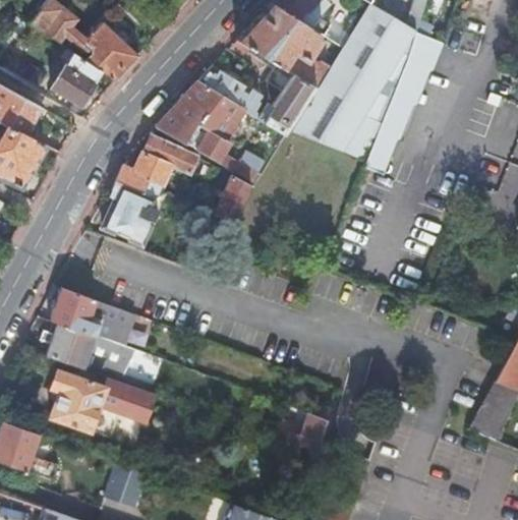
[(45,0),(30,22),(58,42),(74,16),(50,0),(45,0)]
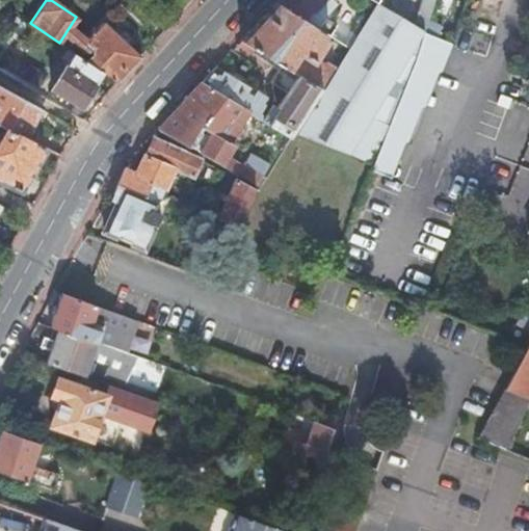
[(336,3),(332,0),(279,0),(276,3),(328,34),(350,48),(356,37),(326,19),(336,3)]
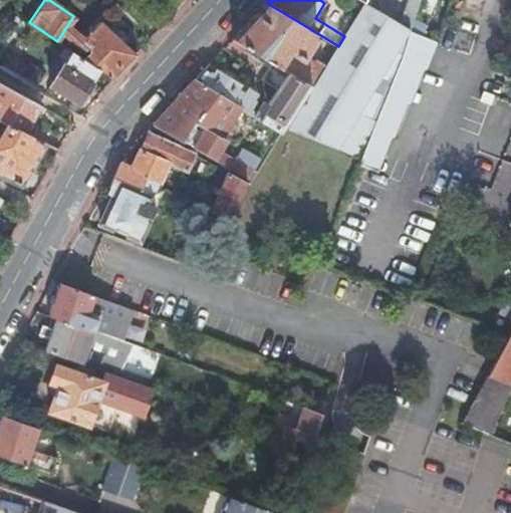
[(362,0),(365,1),(344,36),(338,46),(326,64),(312,87),(285,127),(338,149),(411,31),(402,26),(372,6),(375,0),(362,0)]
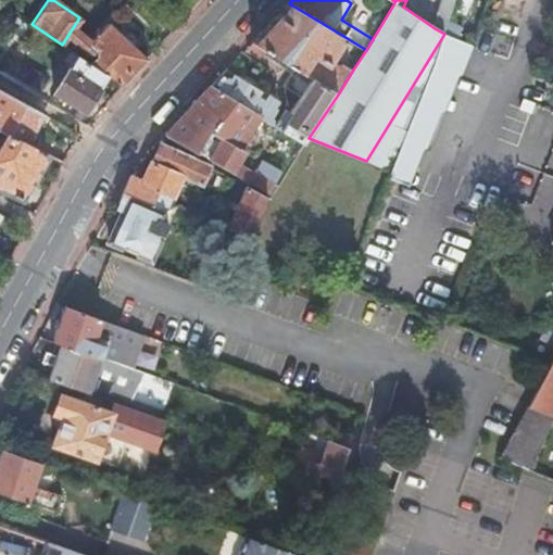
[(443,0),(435,28),(444,34),(445,35),(456,0),(443,0)]
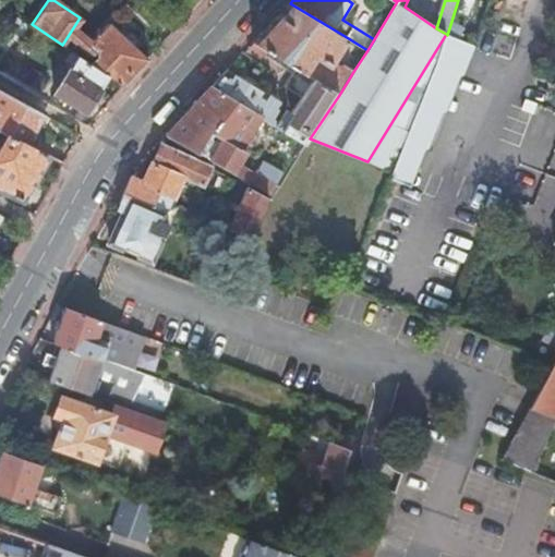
[(345,36),(290,3),(260,37),(254,43),(268,50),(297,69),(339,95),(354,70),(345,64),(341,69),(329,61),(345,36)]
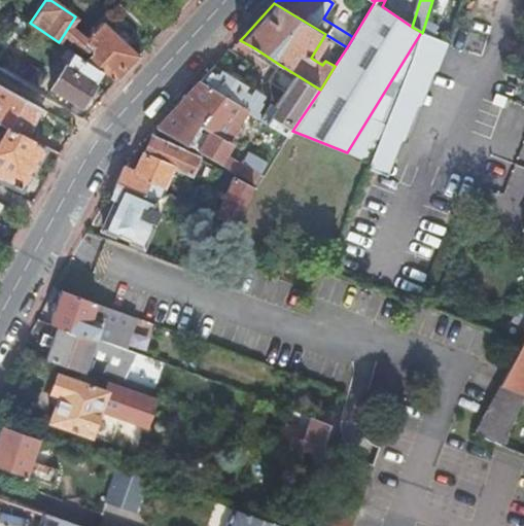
[(103,71),(117,82),(142,56),(105,20),(90,36),(91,36),(88,40),(92,44),(94,51),(86,61),(102,72),(103,71)]
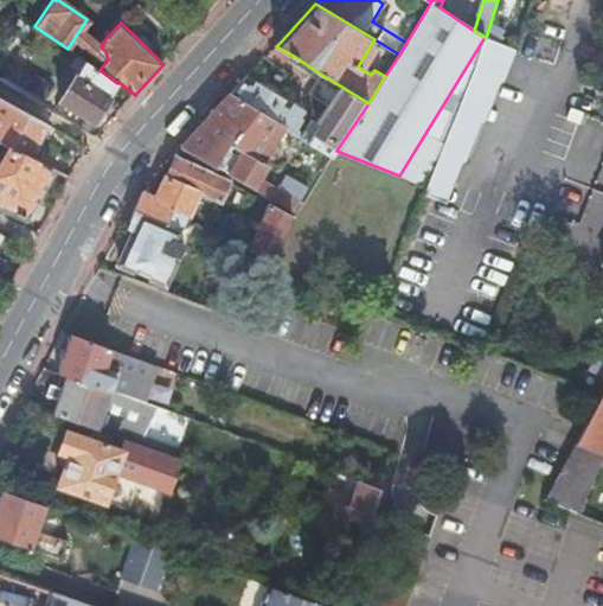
[(486,38),(485,37),(399,176),(428,189),(476,64),(486,39),(486,38)]
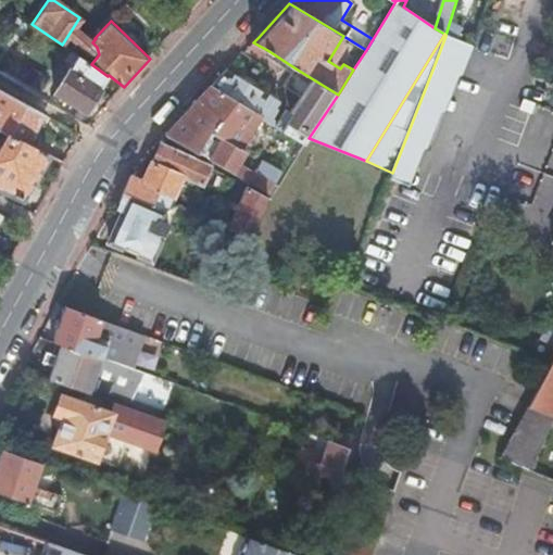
[(399,179),(412,185),(425,148),(429,146),(442,111),(447,109),(459,75),(465,73),(475,45),(445,36),(437,59),(392,173),(391,177),(392,178),(393,177),(399,179)]
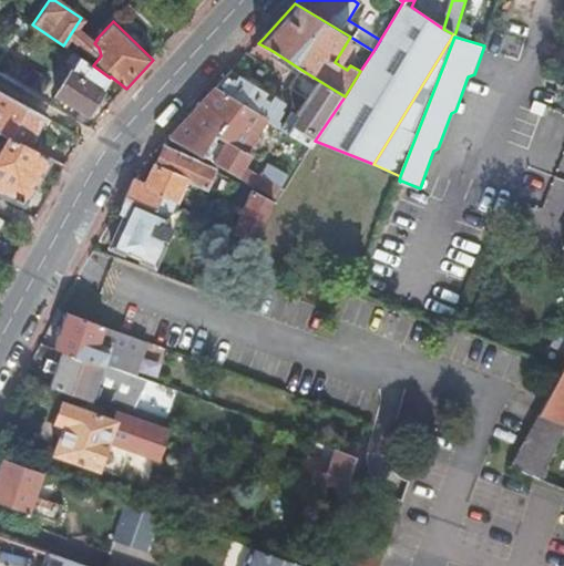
[(268,58),(273,51),(258,43),(254,48),(268,58)]
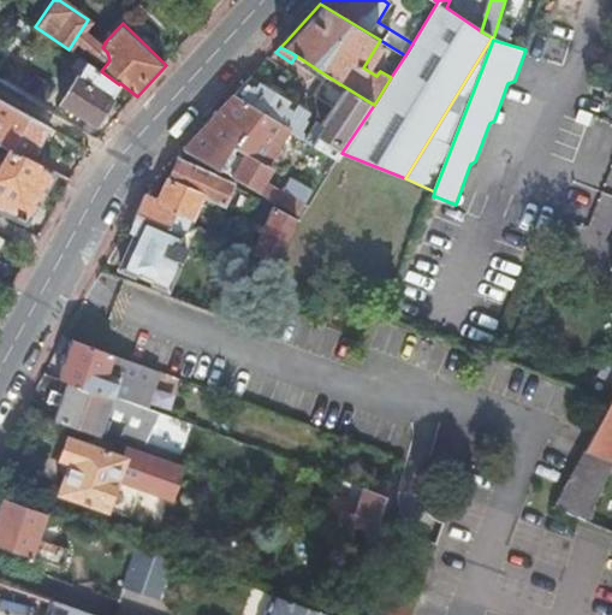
[(93,124),(119,84),(101,71),(87,61),(58,108),(63,111),(66,106),(93,124)]
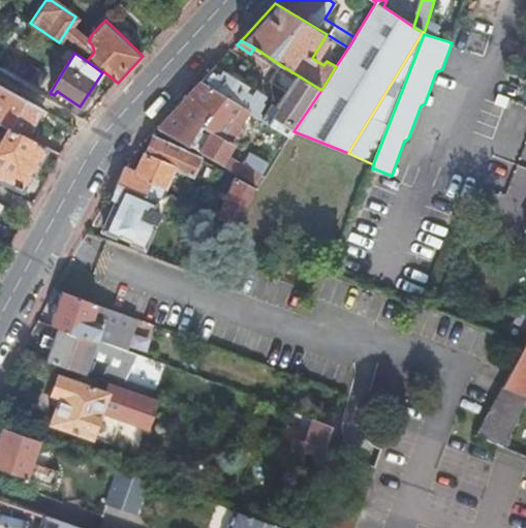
[(291,136),(294,131),(321,90),(281,65),(279,70),(284,73),(279,82),(280,83),(278,85),(288,92),(278,109),(273,105),(264,120),(291,136)]
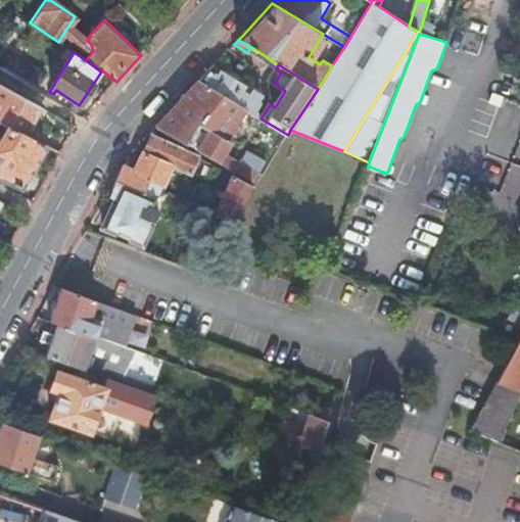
[(40,84),(46,74),(31,65),(25,76),(40,84)]
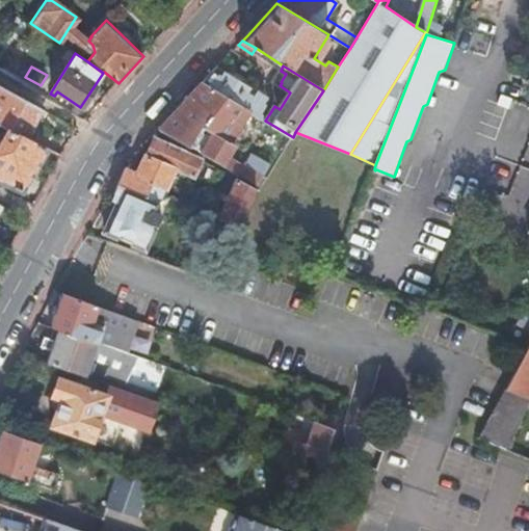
[(250,111),(259,116),(266,104),(264,103),(266,99),(257,93),(258,90),(218,67),(204,82),(250,111)]
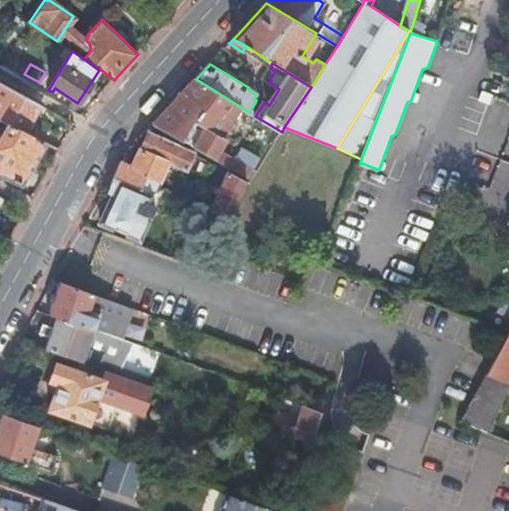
[(236,115),(241,107),(196,79),(175,102),(154,125),(183,141),(195,121),(205,127),(193,146),(236,171),(251,179),(253,176),(262,158),(245,148),(238,159),(222,149),(228,138),(224,135),(236,115)]
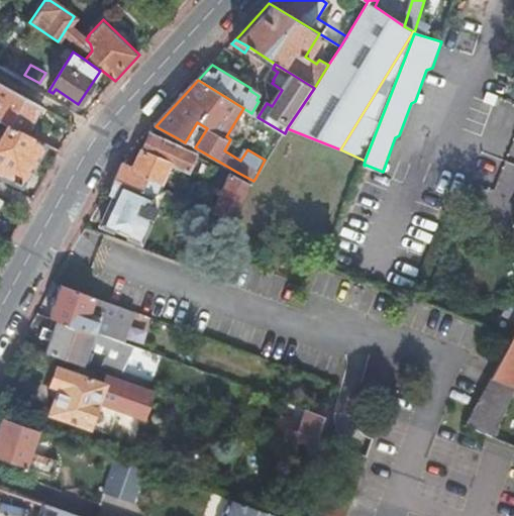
[(36,113),(40,106),(0,84),(0,119),(8,123),(33,137),(40,125),(32,120),(36,113)]
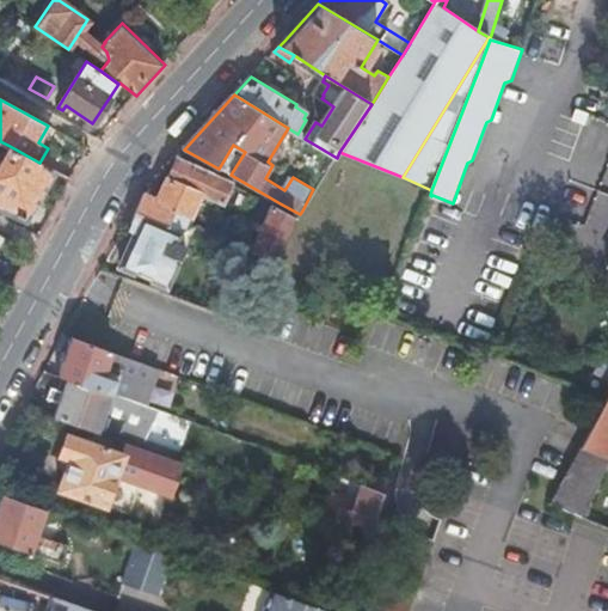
[(40,190),(51,169),(40,163),(10,146),(0,163),(0,203),(24,217),(40,190)]
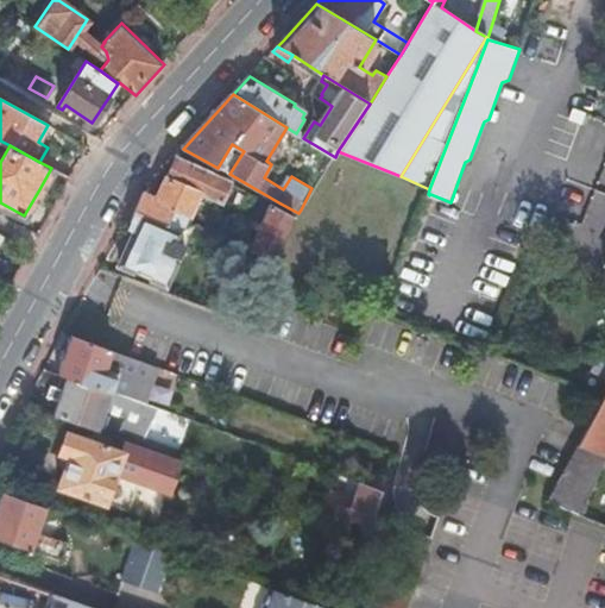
[(232,183),(176,157),(168,177),(206,194),(222,201),(232,183)]
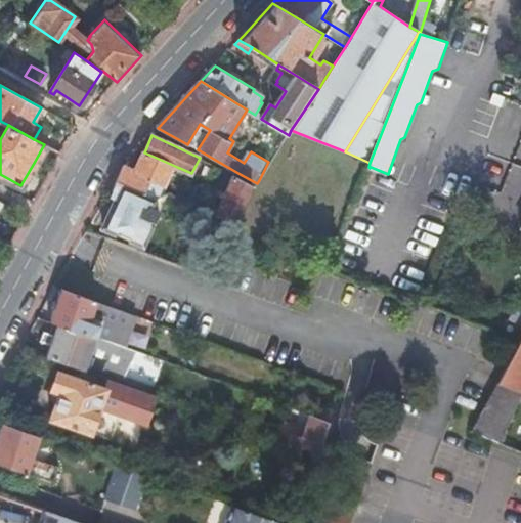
[(120,176),(117,183),(134,189),(133,192),(141,197),(143,193),(152,198),(159,197),(169,171),(175,174),(177,167),(144,153),(139,165),(136,171),(127,167),(125,166),(123,170),(120,176)]
